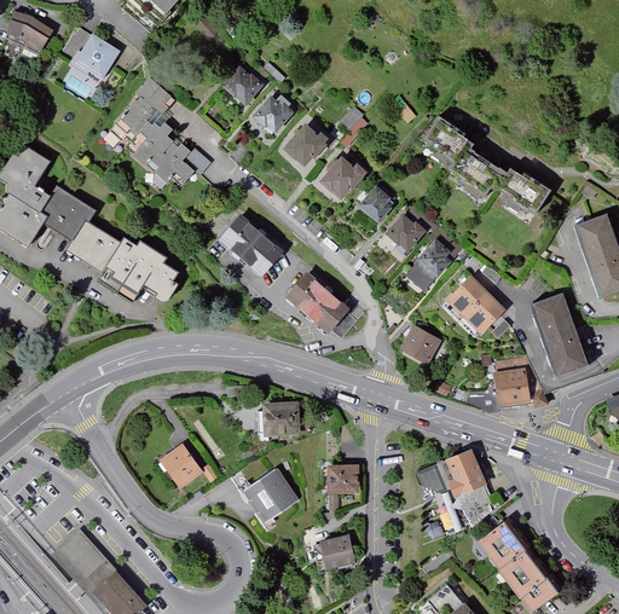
[(143,0),(162,17),(177,0),(143,0)]
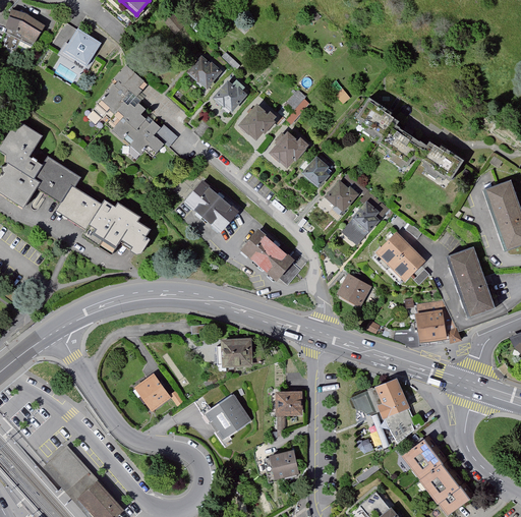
[(26,12),(14,10),(9,26),(20,30),(35,41),(44,25),(26,12)]
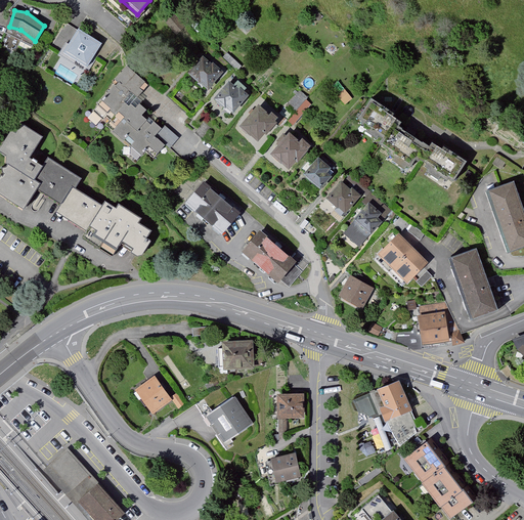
[(100,43),(80,30),(64,53),(86,67),(100,43)]
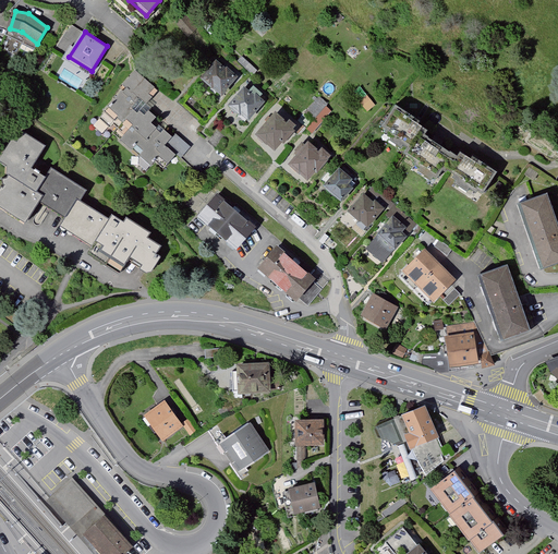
[(238,77),(218,60),(204,76),(225,93),(238,77)]
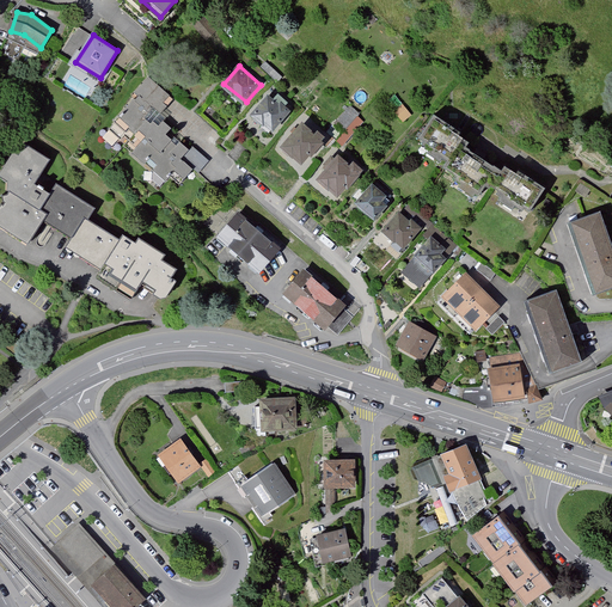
[(159,85),(150,78),(138,91),(141,94),(123,115),(153,140),(148,146),(144,141),(135,151),(161,173),(170,163),(187,177),(206,155),(194,146),(190,148),(182,142),(179,145),(166,134),(172,128),(163,120),(173,109),(153,92),(159,85)]
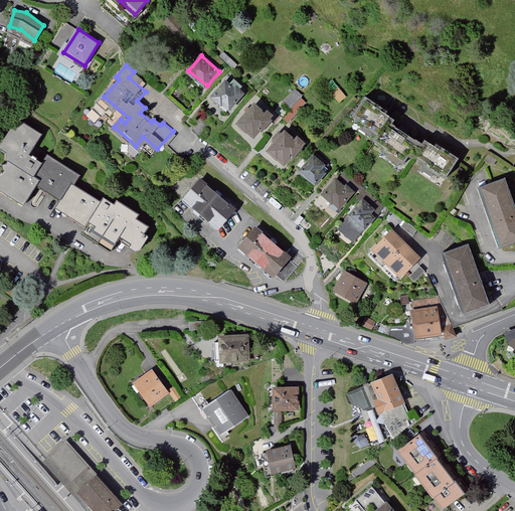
[(246,92),(234,80),(230,83),(227,80),(214,96),(228,110),(246,92)]
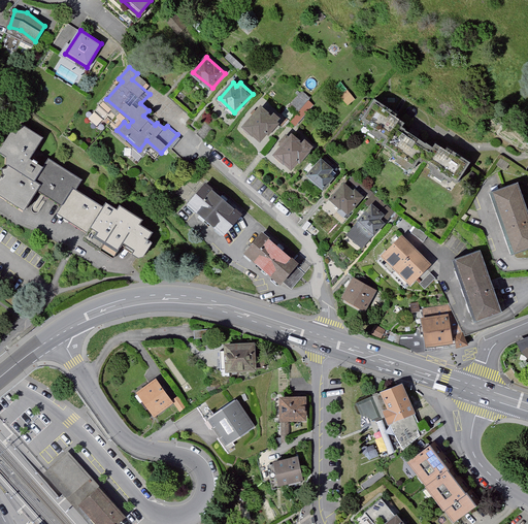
[(310,97),(302,91),(291,104),(298,110),(310,97)]
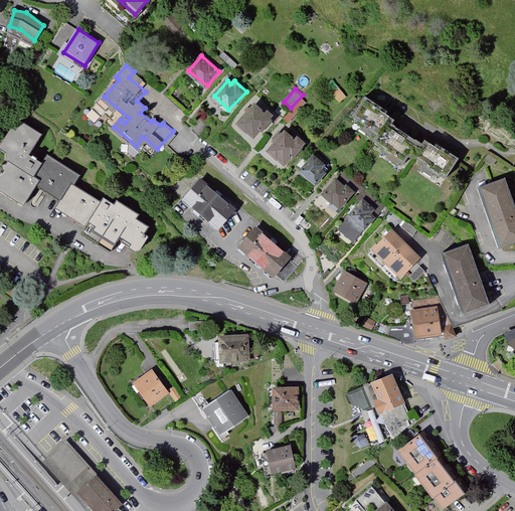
[(394,119),(366,99),(354,117),(380,134),(374,143),(404,162),(410,153),(446,176),(459,158),(428,138),(423,145),(391,124),(394,119)]
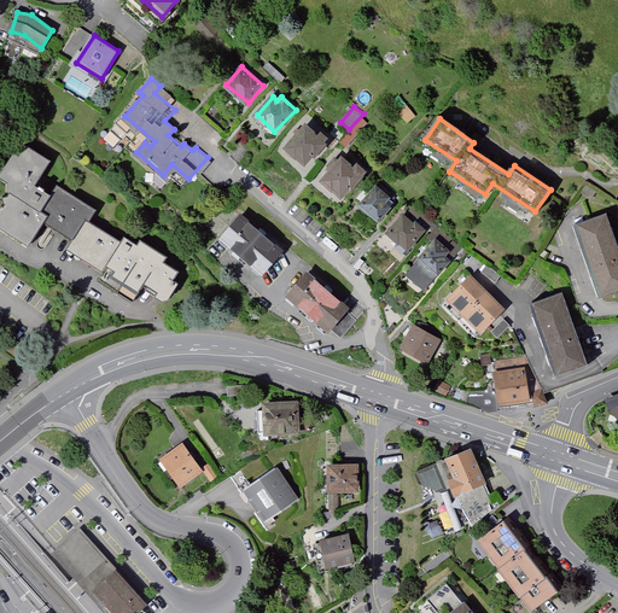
[(320,136),(308,127),(287,150),(305,165),(330,139),(322,133),(320,136)]
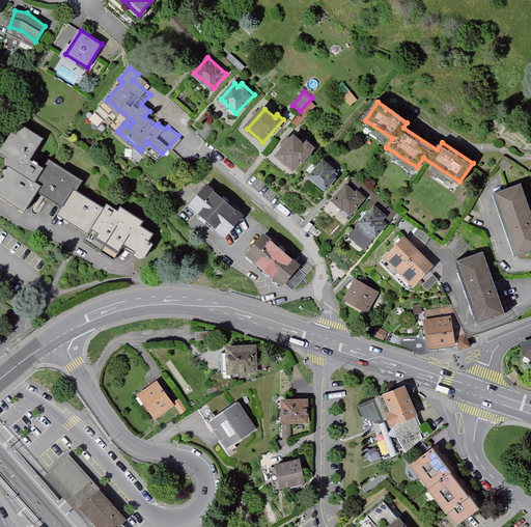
[(43,138),(24,127),(18,136),(14,133),(1,151),(15,160),(0,183),(0,189),(42,216),(52,198),(65,206),(60,214),(118,249),(123,242),(138,251),(150,231),(141,225),(143,221),(122,207),(119,213),(107,205),(105,209),(75,190),(81,181),(50,161),(45,170),(29,160),(43,138)]
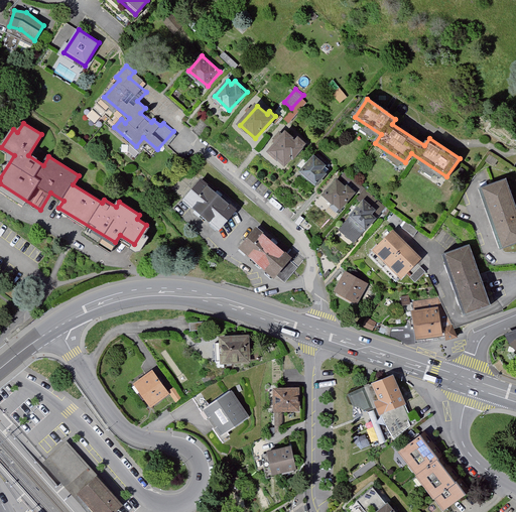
[(295,140),(286,133),(270,151),(285,165),(304,143),(298,137),(295,140)]
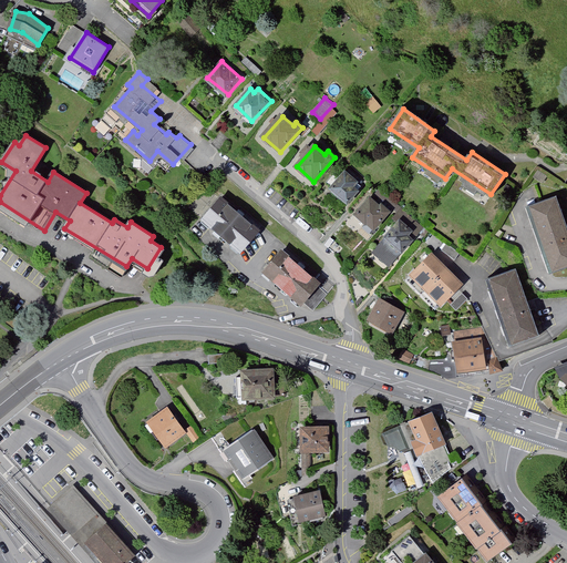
[(362,180),(346,167),(331,187),(349,200),(362,180)]
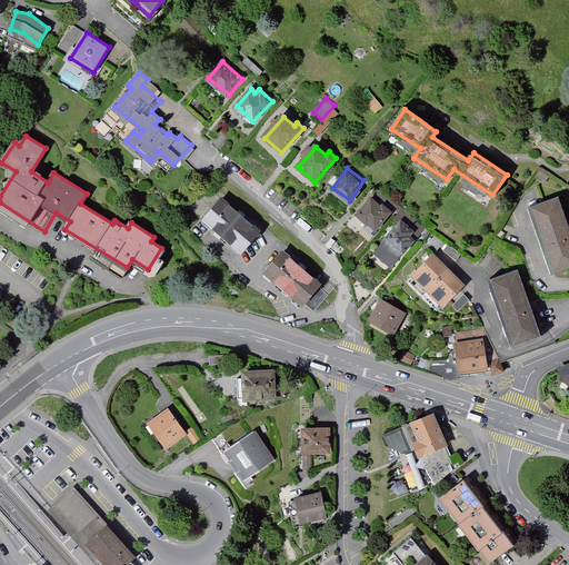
[(568,224),(559,196),(529,207),(552,276),(568,270),(568,224)]
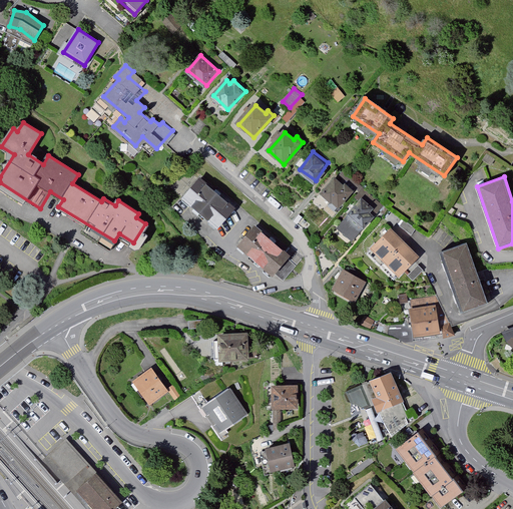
[(352,190),(337,178),(325,193),(340,206),(352,190)]
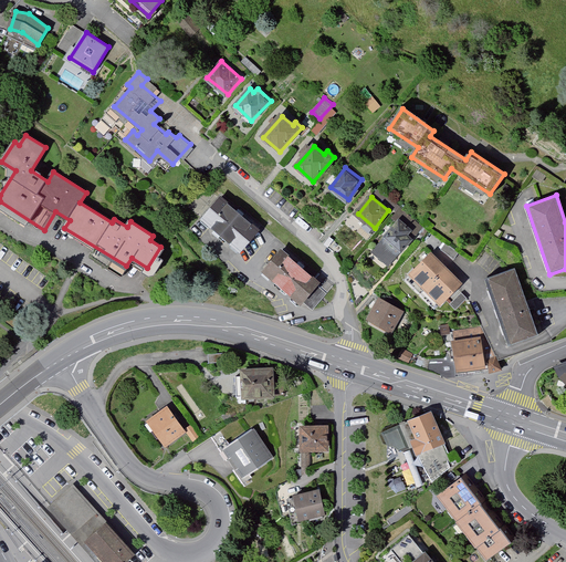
[(257,229),(222,199),(205,219),(239,249),(257,229)]
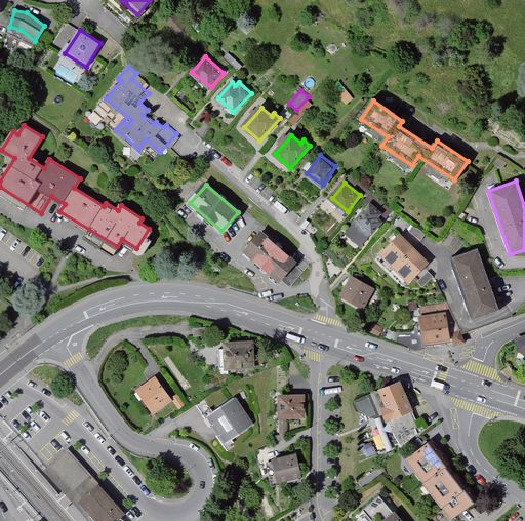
[(388,210),(372,198),(347,231),(362,243),(388,210)]
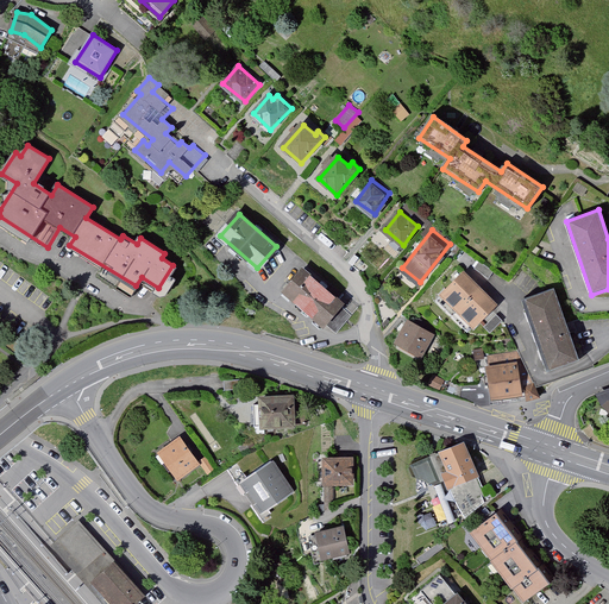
[(341,302),(303,270),(286,291),(324,323),(341,302)]
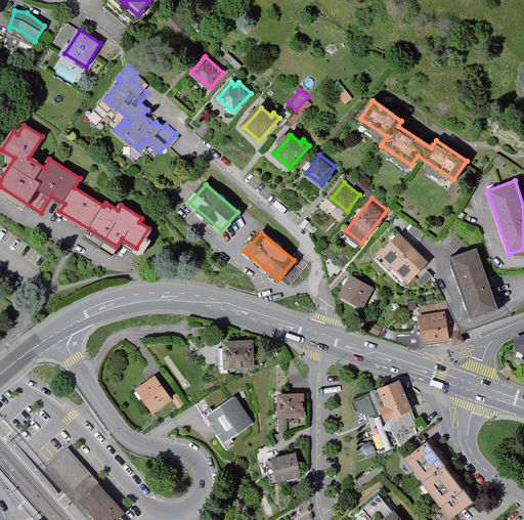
[(426,261),(400,235),(381,254),(405,279),(426,261)]
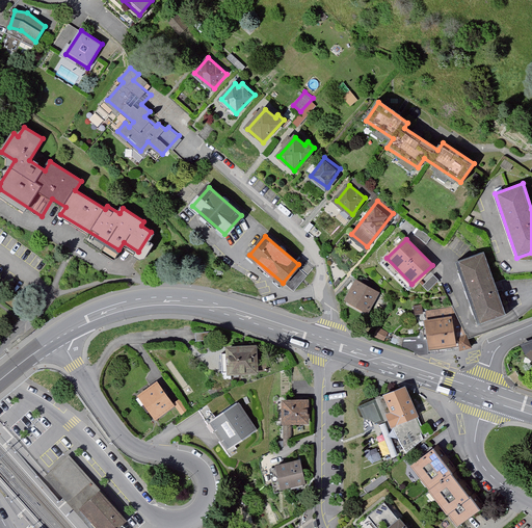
[(484,255),(459,264),(480,323),(506,314),(484,255)]
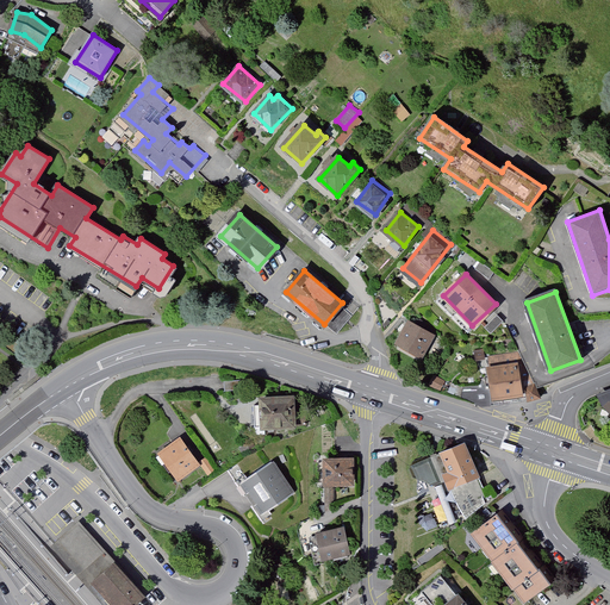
[(433,335),(409,322),(396,345),(421,359),(433,335)]
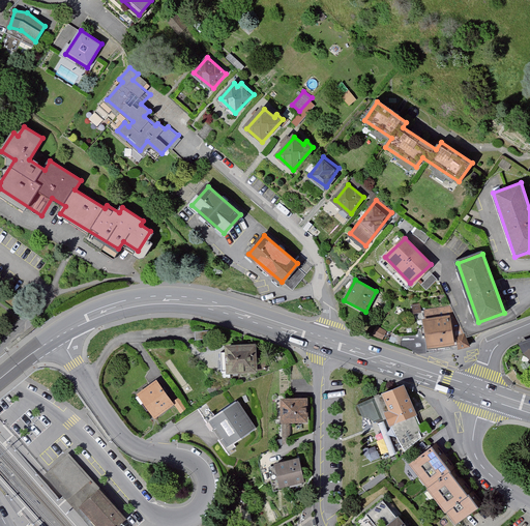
[(451,305),(425,310),(432,347),(458,343),(451,305)]
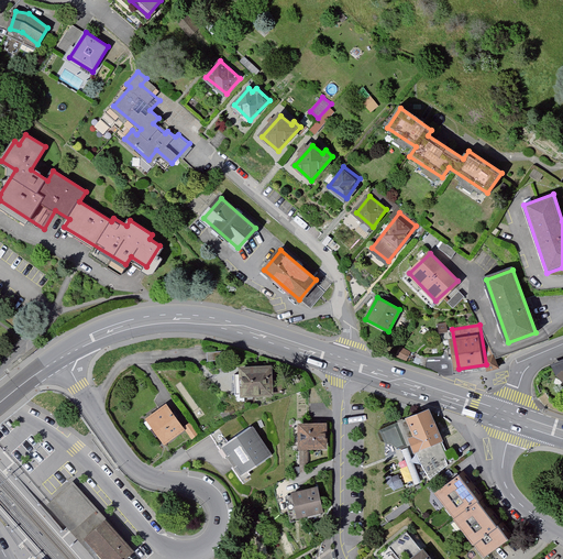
[(277,368),(243,369),(244,395),(278,394),(277,368)]
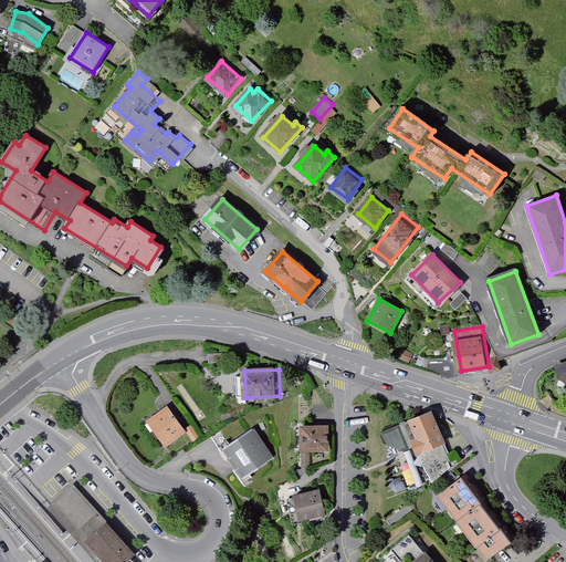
[(185,429),(166,406),(149,420),(167,443),(185,429)]
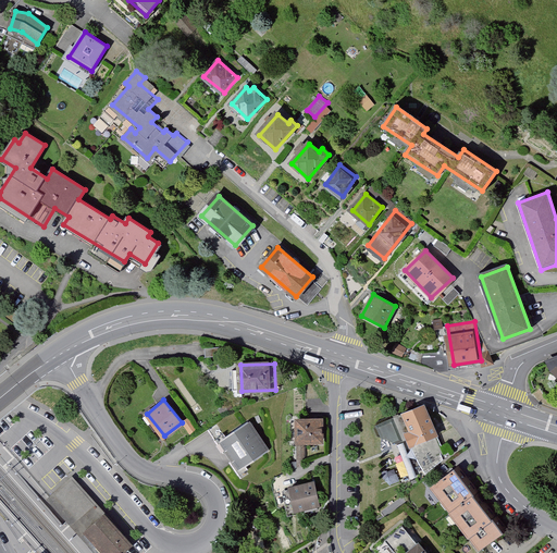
[(424,402),(403,409),(410,428),(405,429),(410,445),(438,432),(424,402)]
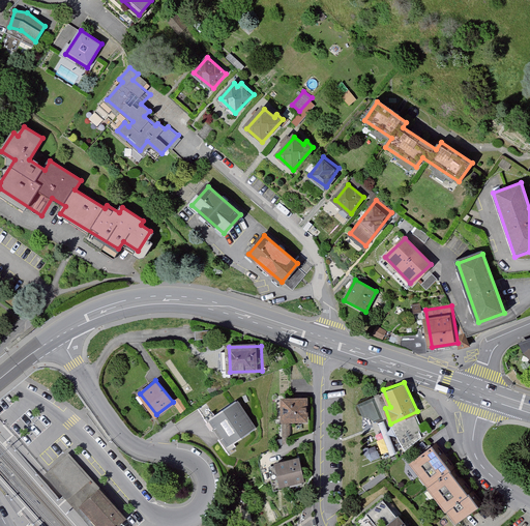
[(378,390),(358,399),(363,410),(379,417),(386,413),(378,390)]
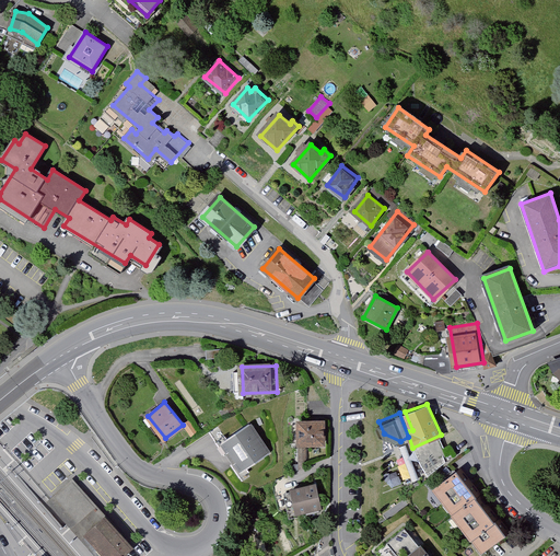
[(189,415),(184,419),(191,431),(198,426),(189,415)]
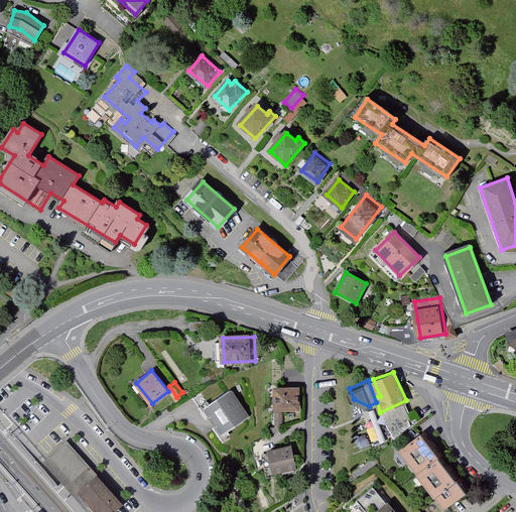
[(297,383),(276,382),(276,403),(297,403),(297,383)]
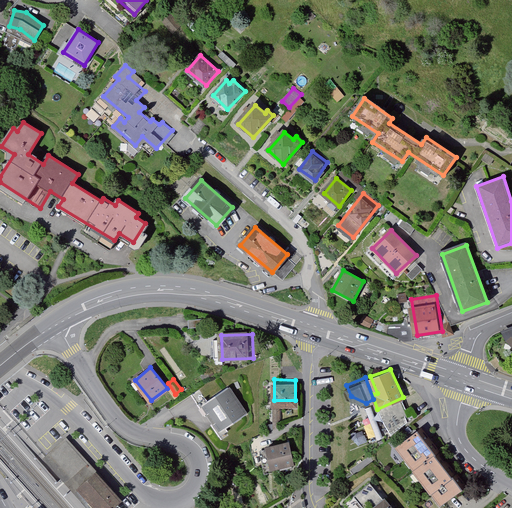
[(230,384),(204,401),(223,427),(247,408),(230,384)]
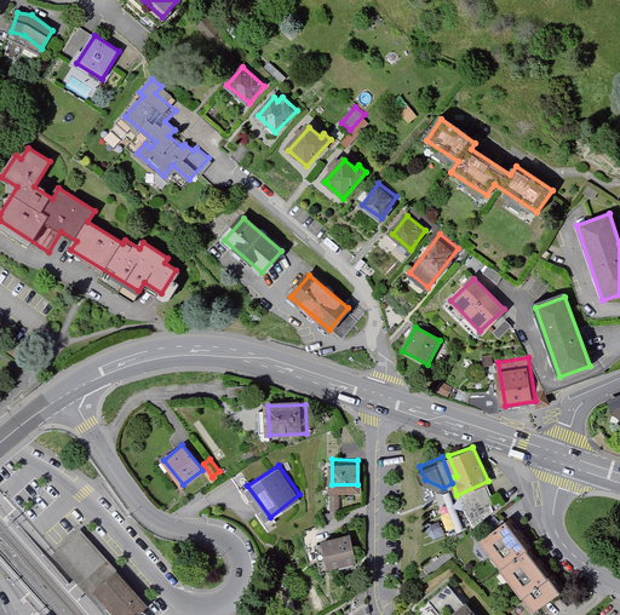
[(566,581),(509,511),(478,534),(535,605),(566,581)]
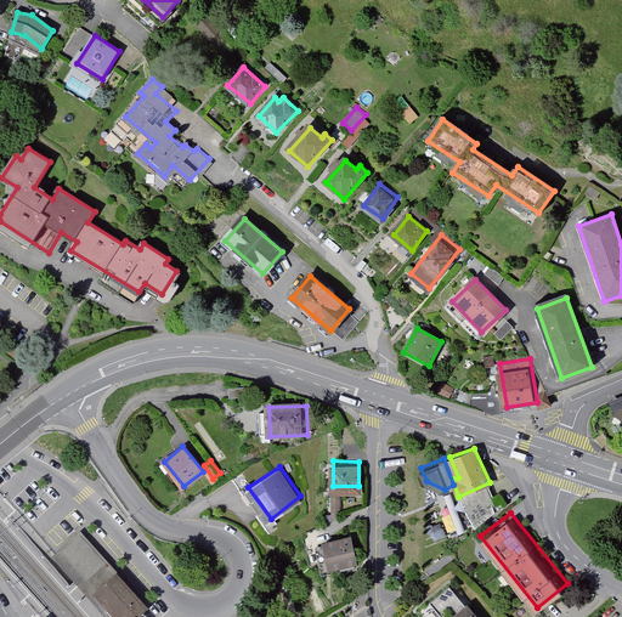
[(129,616),(148,600),(82,525),(52,550),(77,577),(112,616),(129,616)]
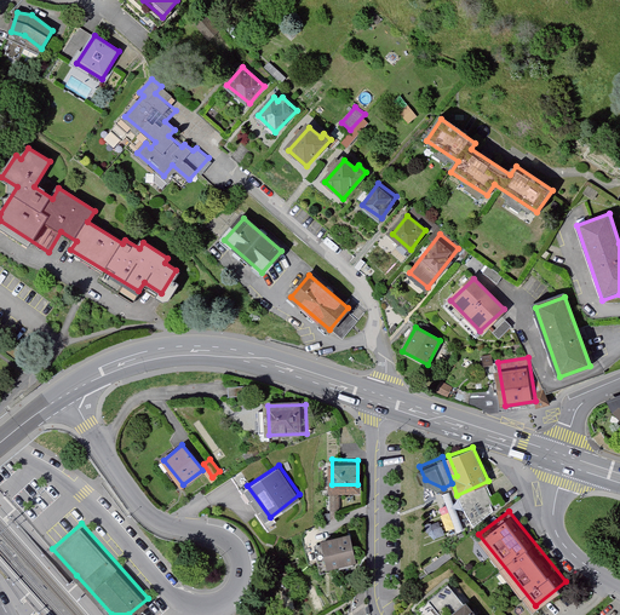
[(350,528),(321,533),(327,563),(356,558),(350,528)]
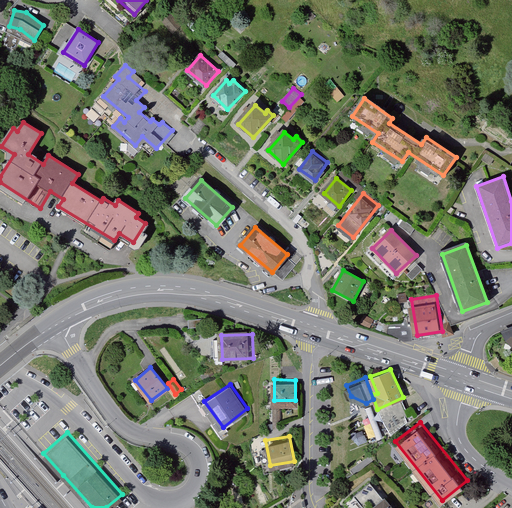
[(391,507),(372,484),(355,498),(363,507),(391,507)]
